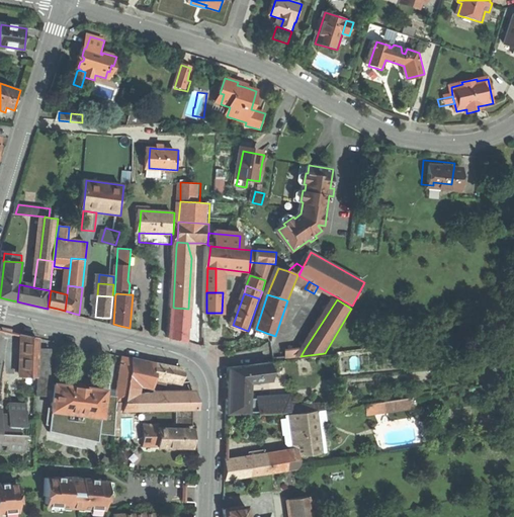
[(190,309),(188,309),(174,308),(172,338),(179,340),(188,342),(190,309)]
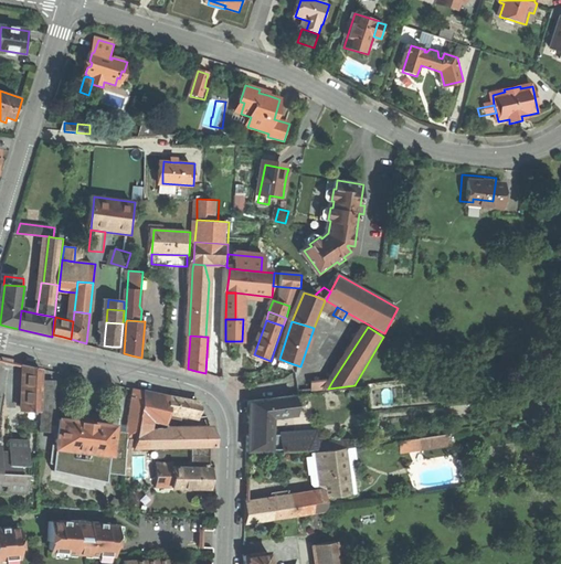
[(28,389),(44,389),(44,381),(45,370),(24,365),(23,374),(29,374),(28,389)]
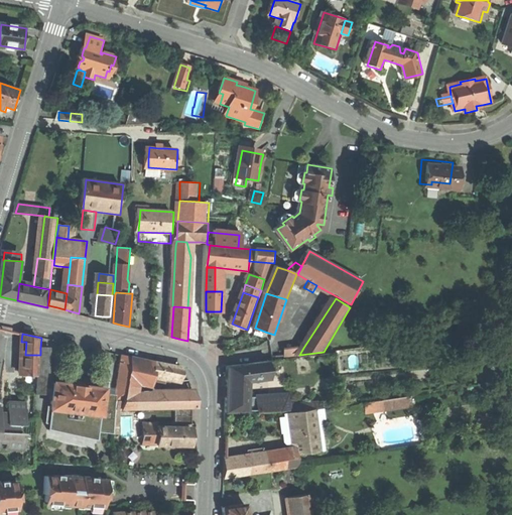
[(40,355),(39,371),(52,371),(53,349),(40,348),(40,355)]
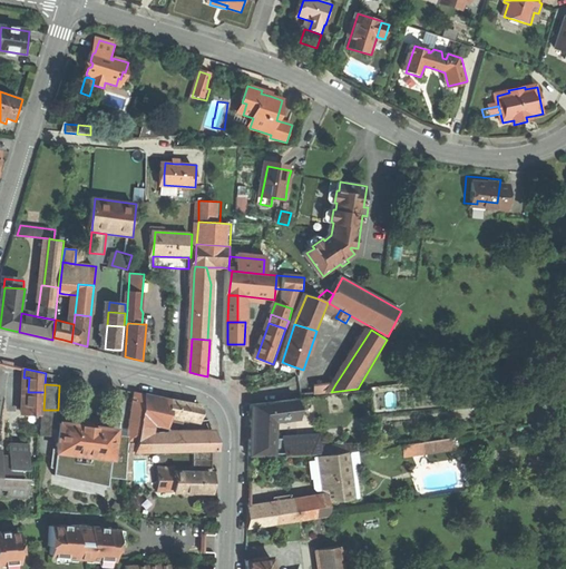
[(319,393),(331,392),(335,384),(318,386),(319,393)]
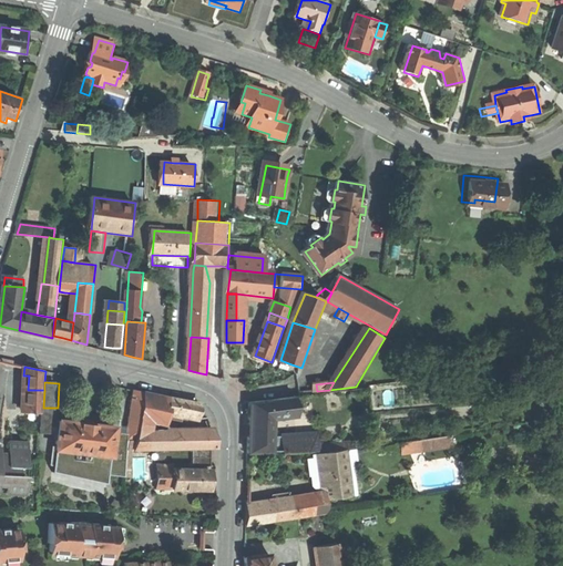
[(27,412),(43,412),(43,408),(44,390),(28,390),(27,412)]
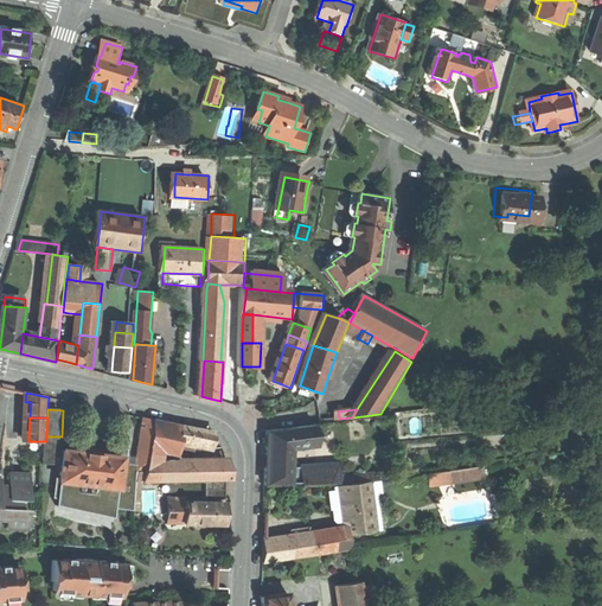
[(140,472),(141,472),(148,472),(149,466),(152,451),(157,421),(146,419),(141,447),(140,465),(140,472)]
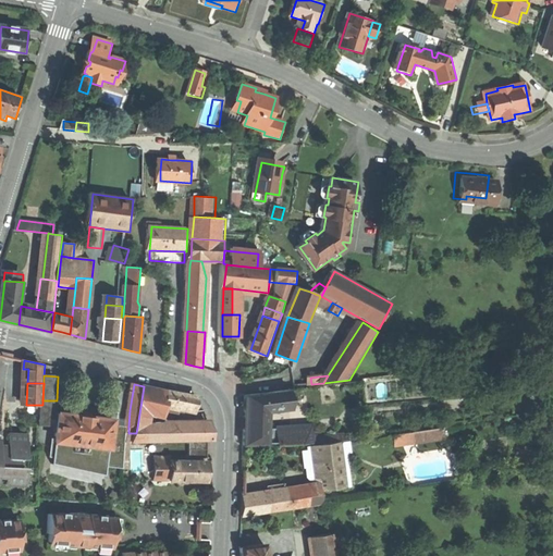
[(164,410),(166,406),(169,392),(144,386),(139,414),(155,417),(164,410)]
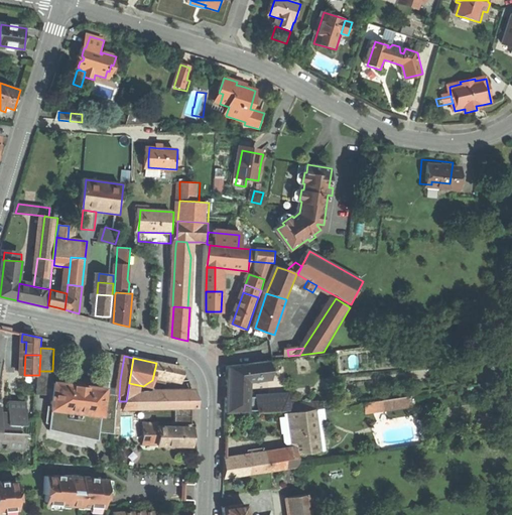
[(230,375),(229,382),(251,380),(272,377),(271,361),(230,367),(230,375)]
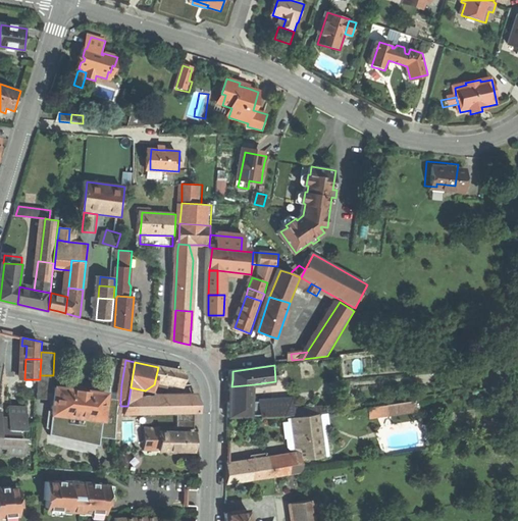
[(188,372),(158,367),(155,380),(186,386),(187,379),(188,372)]
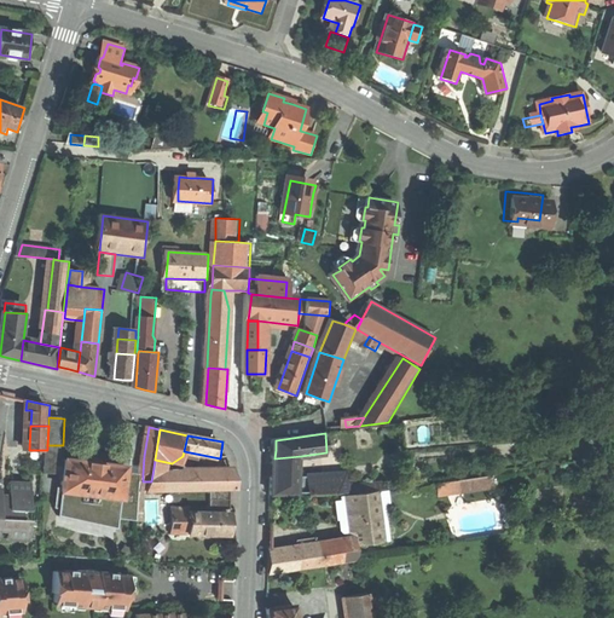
[(46,473),(67,473),(69,460),(63,458),(63,445),(47,445),(47,450),(46,473)]
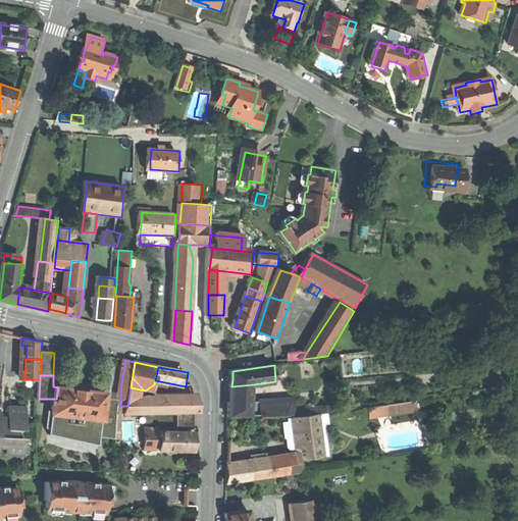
[(253,403),(254,384),(231,386),(231,403),(253,403)]
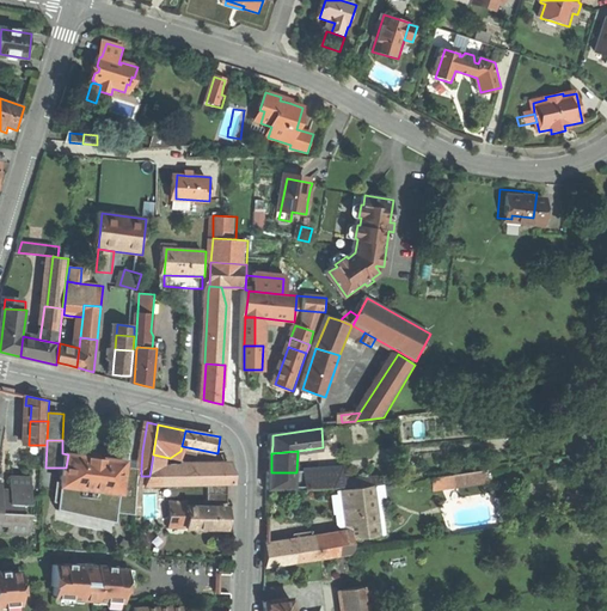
[(92,457),(68,454),(66,468),(65,482),(65,486),(124,494),(127,466),(128,462),(103,458),(92,457)]
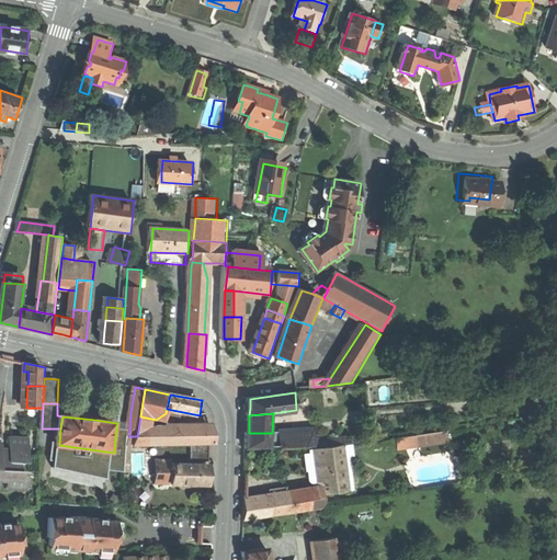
[(154,430),(156,420),(140,416),(138,431),(154,430)]
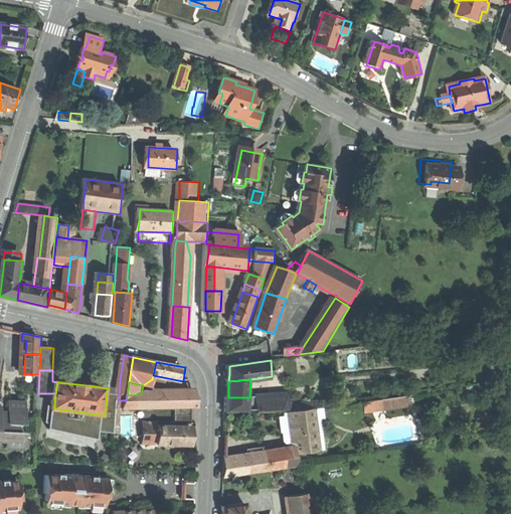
[(119,394),(107,392),(105,415),(54,408),(54,405),(51,405),(49,422),(53,423),(51,430),(101,440),(102,432),(117,434),(119,409),(120,400),(119,400),(119,394)]
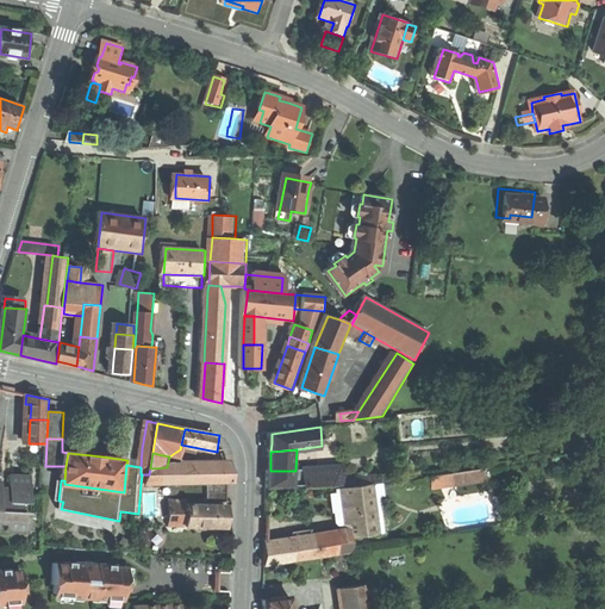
[(141,485),(236,483),(234,466),(167,467),(150,468),(149,474),(142,474),(141,485)]
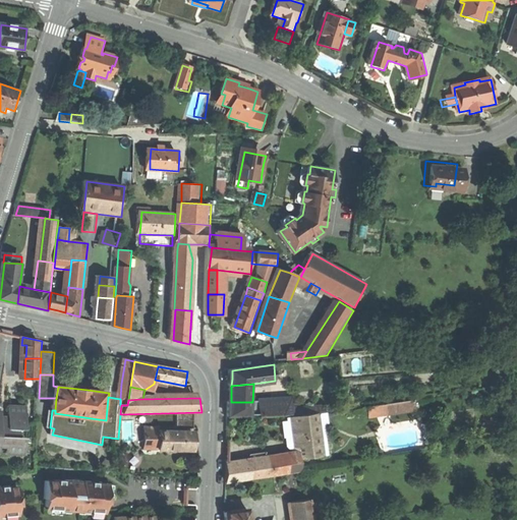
[(294,399),(252,402),(252,415),(262,415),(262,417),(295,415),(295,409),(294,399)]
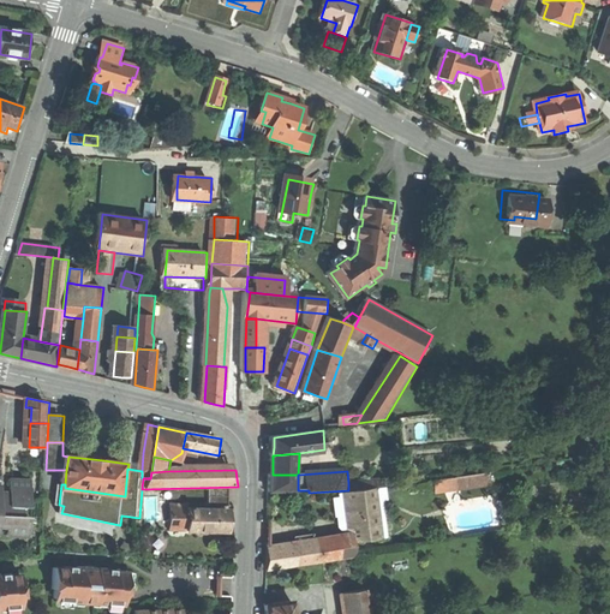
[(298,490),(298,475),(273,475),(273,492),(298,492),(298,490)]
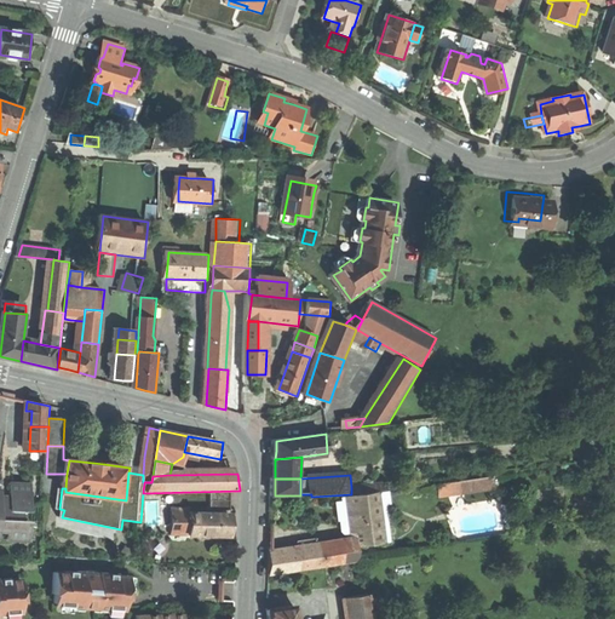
[(6,489),(0,488),(0,539),(4,539),(4,532),(12,532),(12,540),(33,542),(34,521),(27,521),(27,511),(34,511),(35,500),(32,500),(32,494),(35,494),(35,485),(15,483),(15,497),(10,497),(5,497),(6,489)]
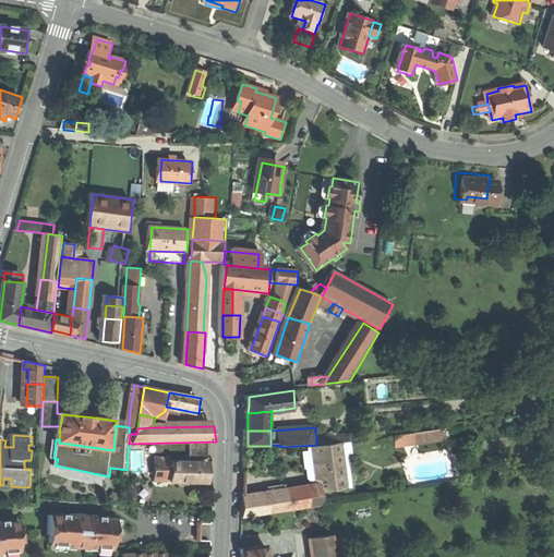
[(397,437),(399,448),(418,446),(416,435),(397,437)]
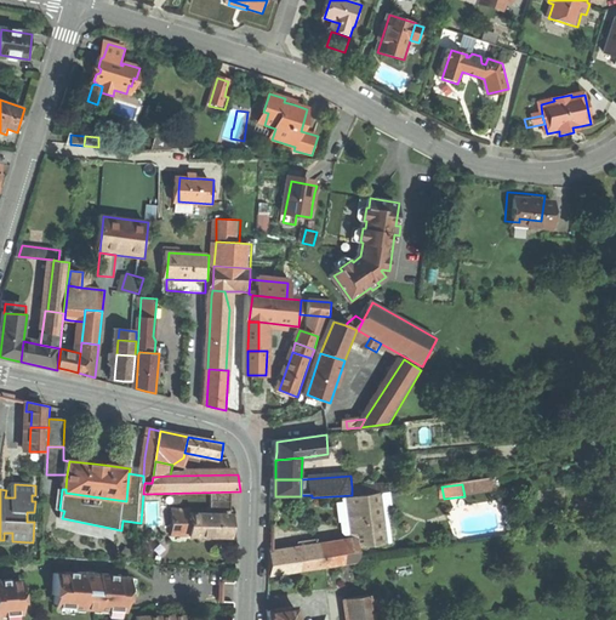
[(234,493),(215,493),(215,511),(234,511),(234,493)]
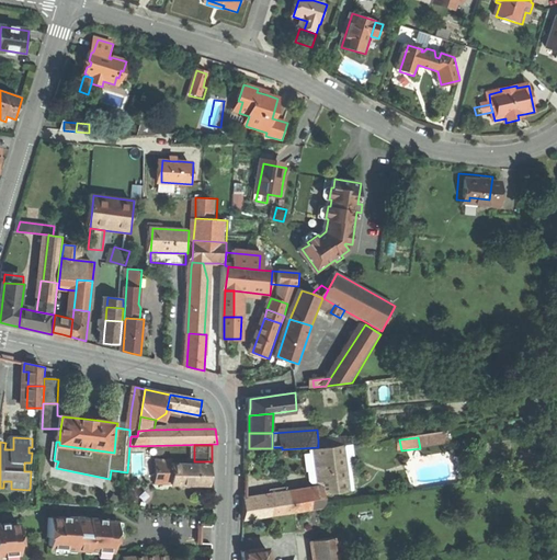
[(344,446),(318,449),(324,491),(325,495),(326,495),(350,492),(344,446)]
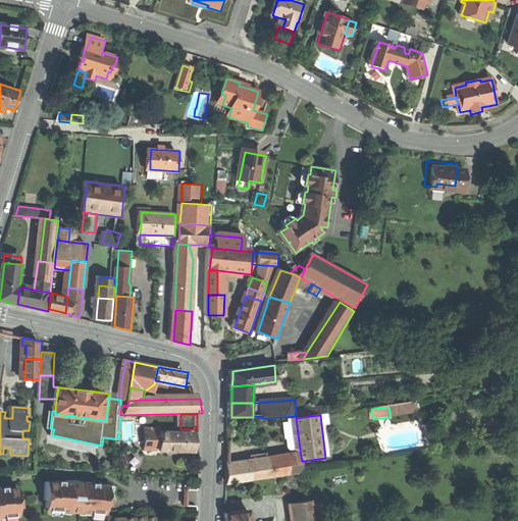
[(148,449),(162,449),(162,433),(148,432),(148,449)]
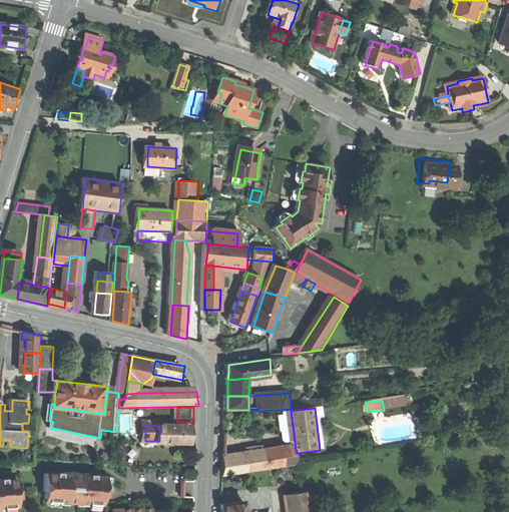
[(159,443),(192,444),(193,435),(193,426),(159,425),(159,426),(159,441),(159,443)]
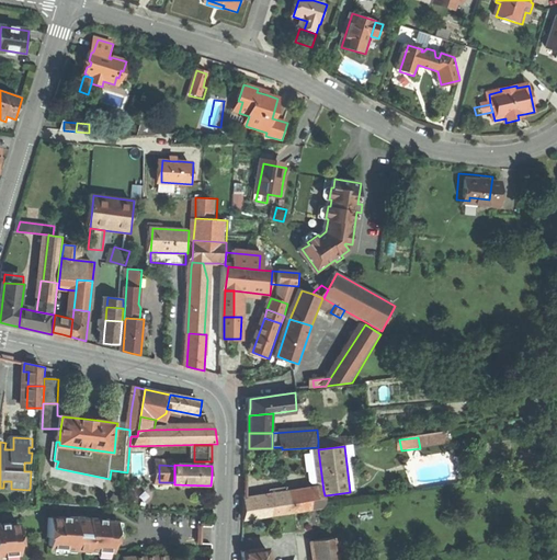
[(327,507),(326,495),(325,495),(324,491),(292,494),(293,501),(295,501),(295,499),(297,498),(297,500),(303,500),(304,511),(327,507)]
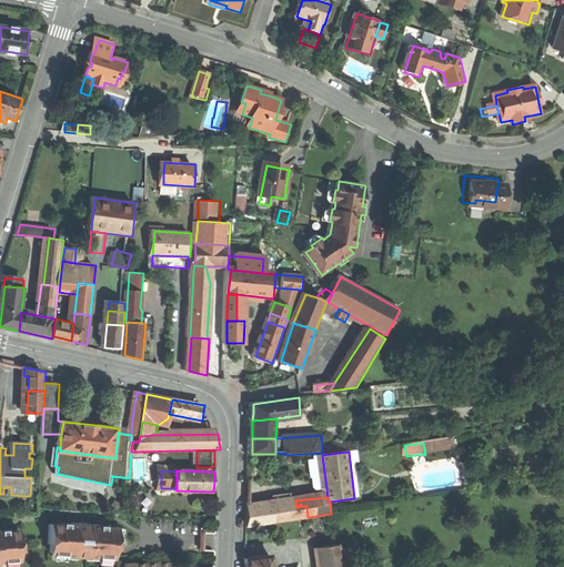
[(250,526),(298,518),(296,507),(295,500),(251,508),(250,517),(250,526)]
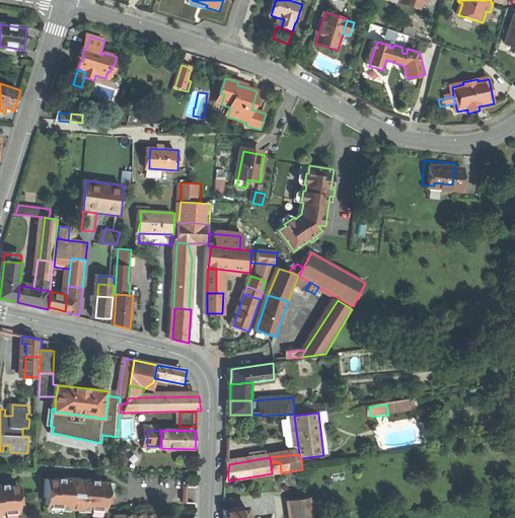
[(272,473),(281,472),(280,462),(275,462),(273,463),(271,463),(272,473)]
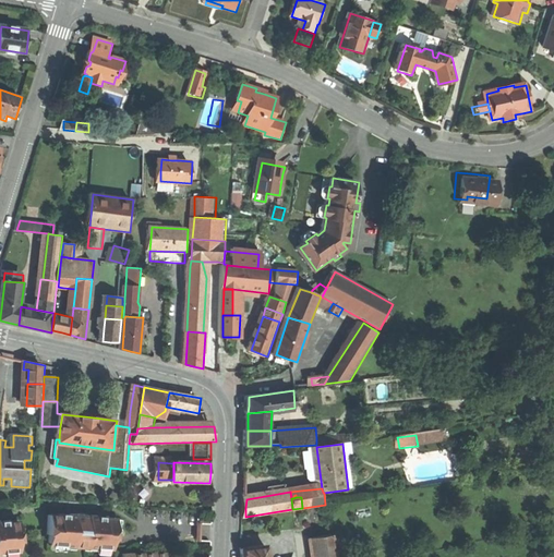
[(92,513),(91,521),(98,522),(99,517),(109,518),(109,519),(119,520),(119,515),(92,513)]
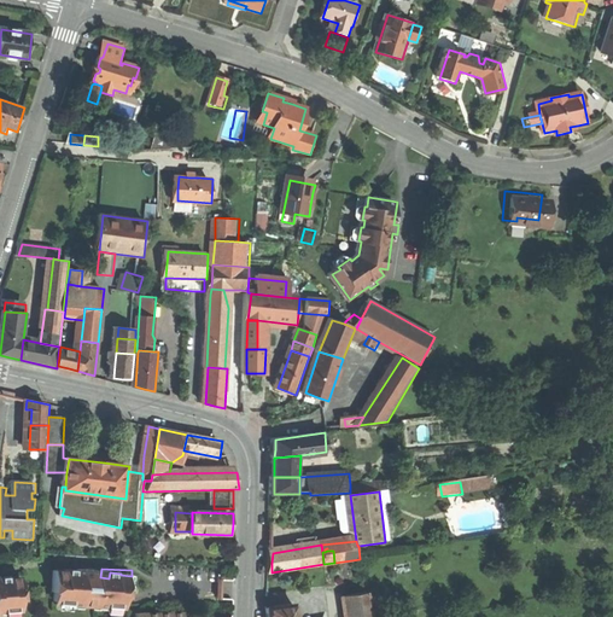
[(128,597),(130,597),(132,576),(121,575),(121,574),(110,572),(109,578),(100,577),(97,577),(97,575),(93,575),(88,575),(88,571),(69,570),(69,571),(58,571),(57,592),(58,593),(58,601),(86,604),(87,606),(98,606),(100,605),(128,606),(128,597)]
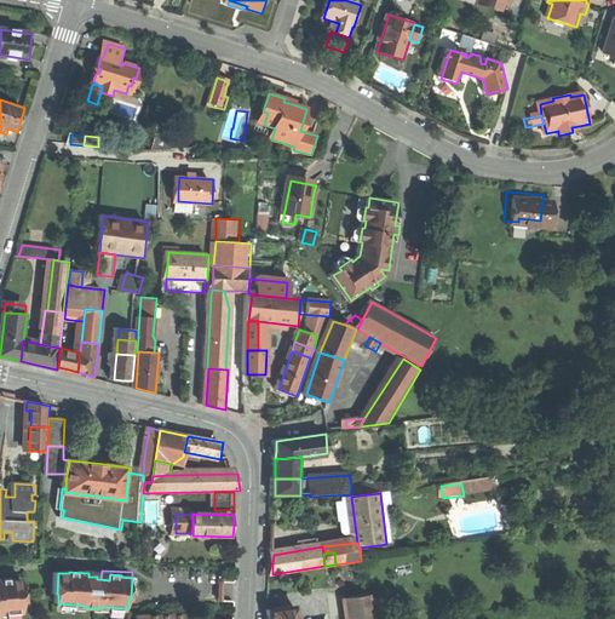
[(0,614),(1,613),(24,611),(24,602),(27,602),(24,580),(13,580),(12,579),(3,580),(3,585),(0,585),(0,614)]
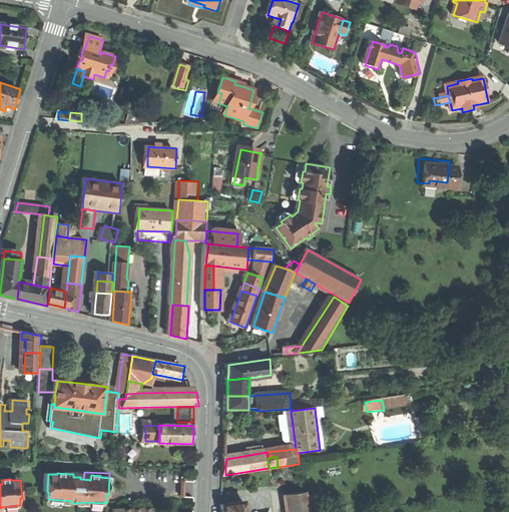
[(289,496),(291,511),(311,511),(309,493),(289,496)]
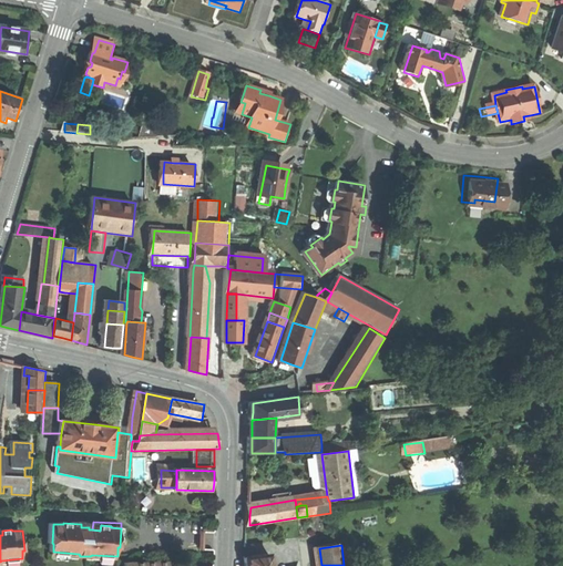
[(274,565),(273,555),(248,559),(248,565),(274,565)]
